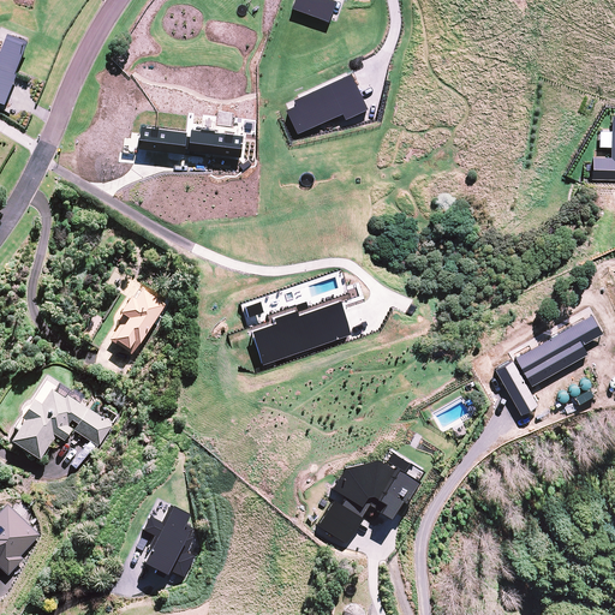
[(293,0),(292,5),(329,19),(336,0),(293,0)]
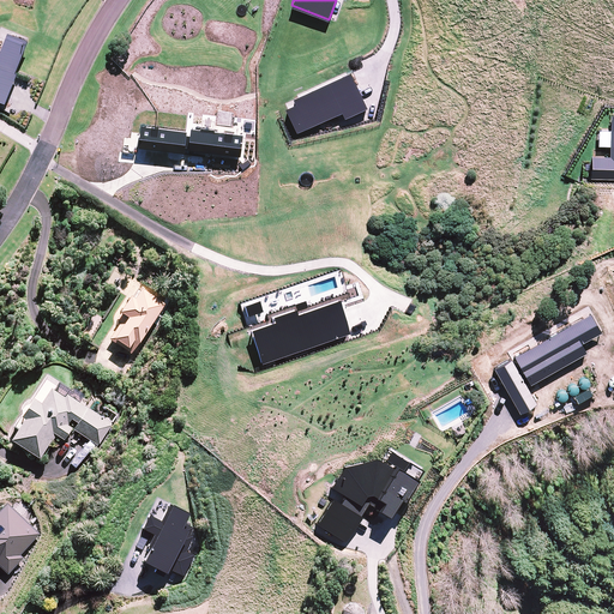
[(30,35),(7,26),(0,44),(0,98),(5,101),(17,71),(16,70),(30,35)]
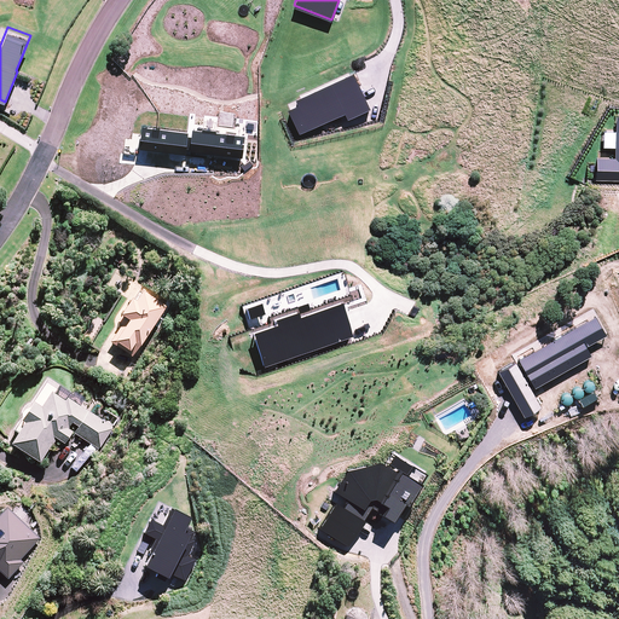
[(371,108),(353,70),(296,97),(299,103),(288,109),(300,133),(345,113),(347,119),(371,108)]
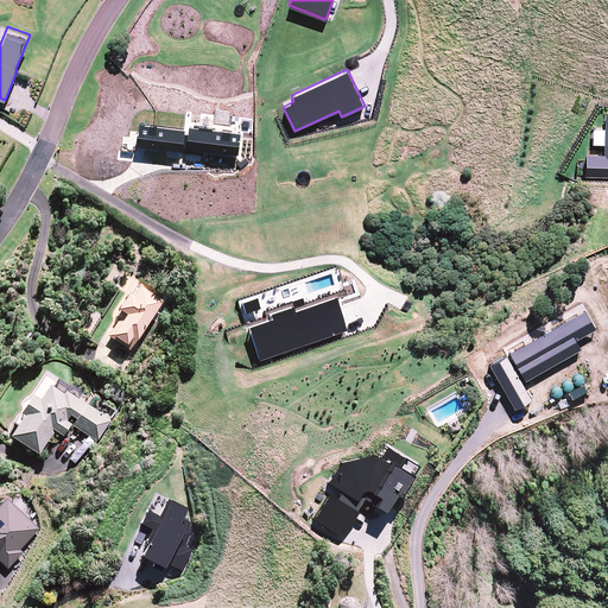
[(586,154),(586,177),(607,177),(607,112),(605,112),(605,128),(605,144),(603,154),(586,154)]
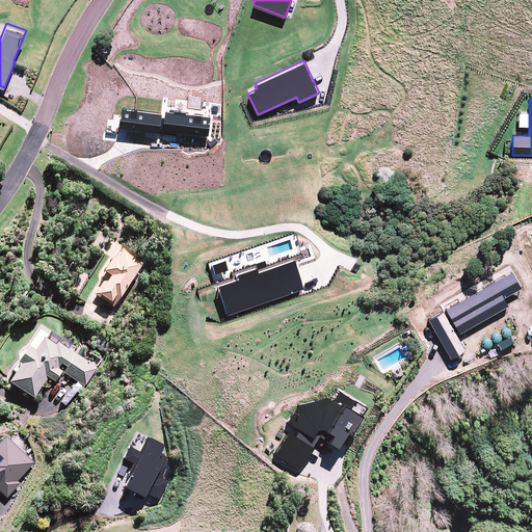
[(165,110),(163,129),(208,134),(210,115),(201,114),(202,112),(195,111),(195,113),(186,112),(186,110),(174,109),(174,111),(165,110)]
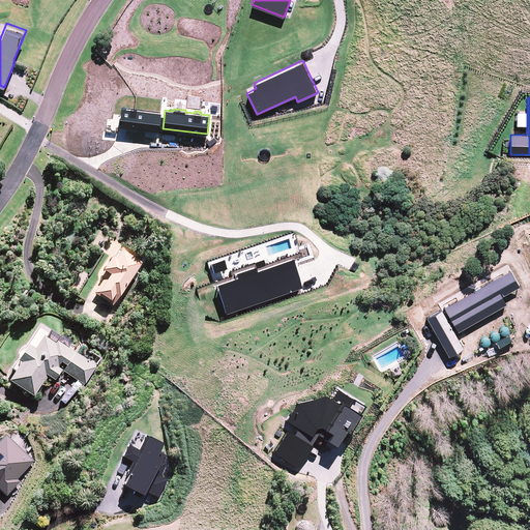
[(527,125),(527,112),(517,111),(516,125),(527,125)]
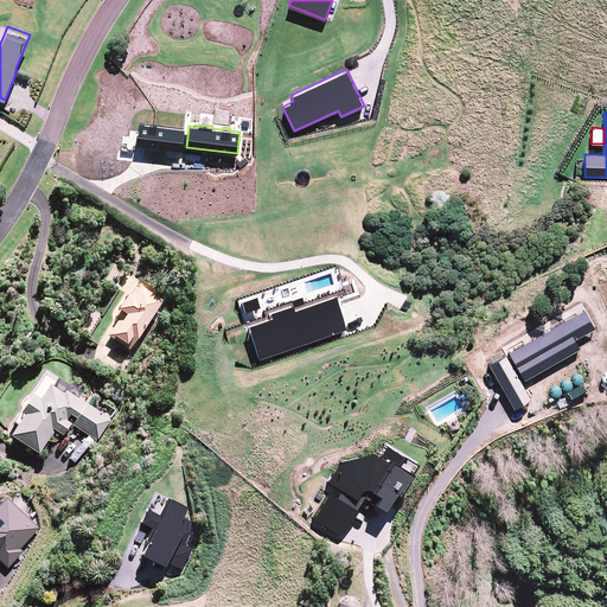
[(129,350),(163,301),(138,283),(132,292),(128,289),(116,306),(120,307),(115,315),(119,318),(108,334),(129,350)]
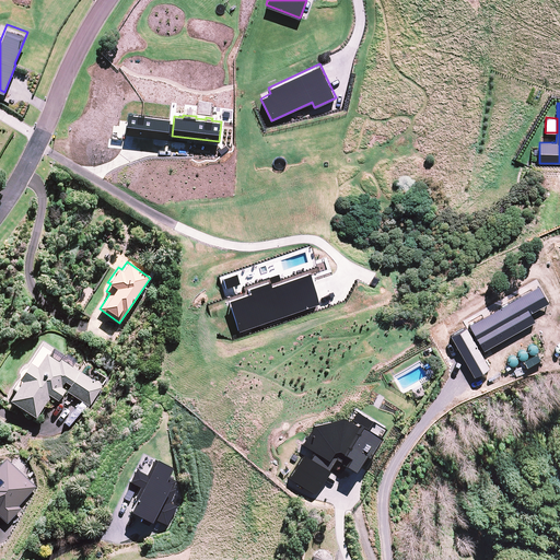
[(228,300),(238,333),(318,304),(307,272),(269,286),(267,280),(247,288),(248,293),(228,300)]
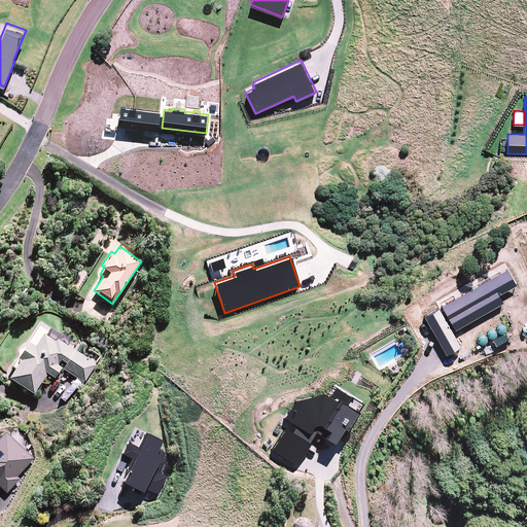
[(448,315),(445,317),(438,307),(425,315),(447,353),(461,345),(449,323),(452,321),(456,328),(503,301),(499,293),(517,283),(507,268),(442,305),(448,315)]
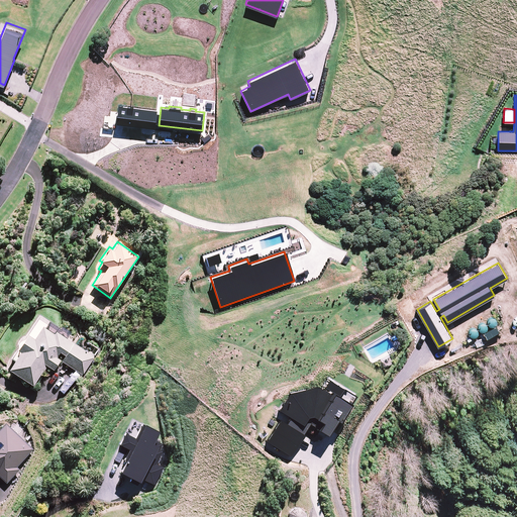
[(494,318),(492,317),(490,318),(489,319),(488,320),(488,322),(488,324),(489,325),(491,326),(493,327),(495,326),(496,325),(497,324),(497,322),(497,320),(496,319),(494,318)]
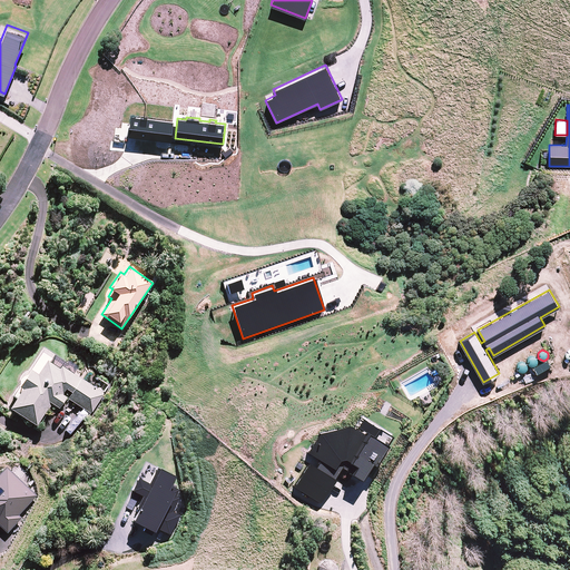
[(534,356),(532,355),(530,356),(529,357),(528,359),(527,361),(528,363),(529,364),(531,365),(532,366),(534,365),(537,364),(538,363),(538,361),(537,359),(536,357),(534,356)]
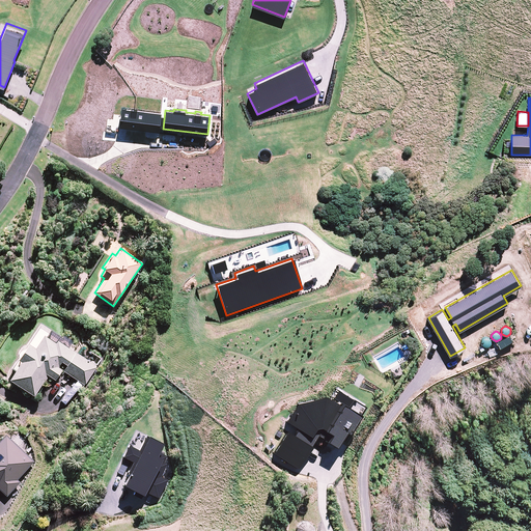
[(21,360),(8,378),(34,395),(44,382),(48,375),(55,380),(62,369),(58,366),(61,361),(66,364),(62,370),(85,385),(98,366),(76,351),(75,352),(57,339),(55,341),(44,333),(34,346),(28,342),(18,358),(21,360)]
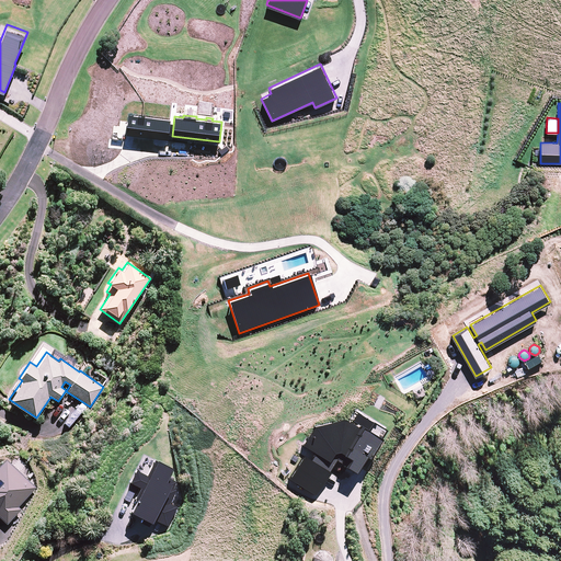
[(515,356),(514,356),(512,356),(510,357),(510,359),(508,362),(510,364),(511,365),(512,366),(514,366),(516,366),(517,365),(518,363),(519,361),(518,359),(517,357),(515,356)]
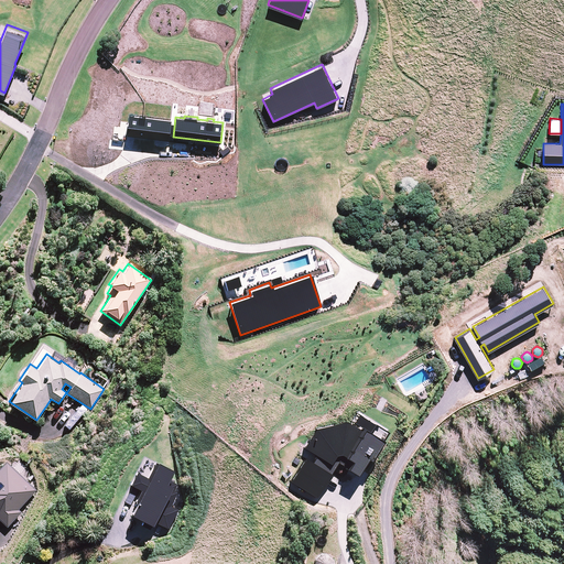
[(172,468),(155,459),(148,477),(137,472),(130,484),(141,489),(137,498),(138,499),(131,512),(143,519),(141,523),(149,528),(152,520),(169,529),(179,509),(170,505),(177,491),(169,487),(171,484),(165,481),(172,468)]
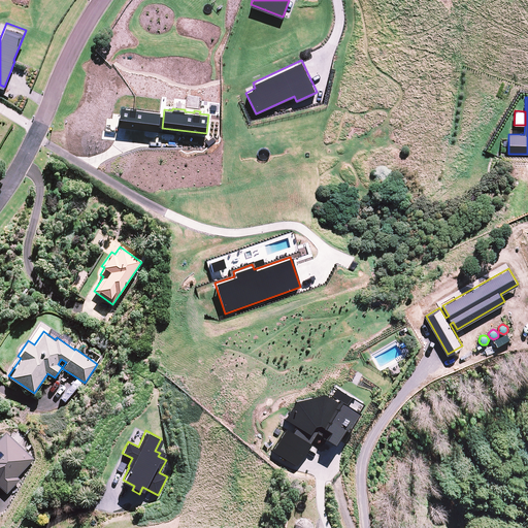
[(35,459),(5,431),(0,435),(0,486),(7,493),(21,480),(18,476),(35,459)]
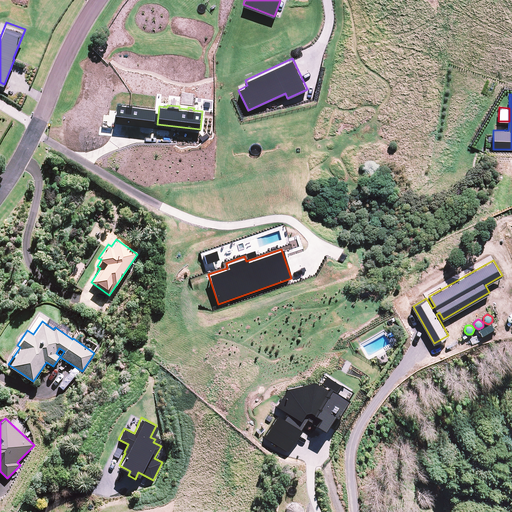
[(297,502),(294,502),(290,503),(288,505),(286,508),(285,511),(302,511),(303,510),(302,507),(300,504),(297,502)]
